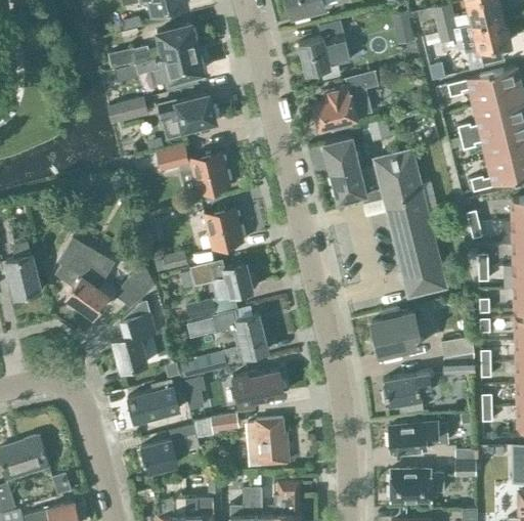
[(124,0),(125,3),(138,0),(148,0),(153,12),(188,3),(187,0),(124,0)]
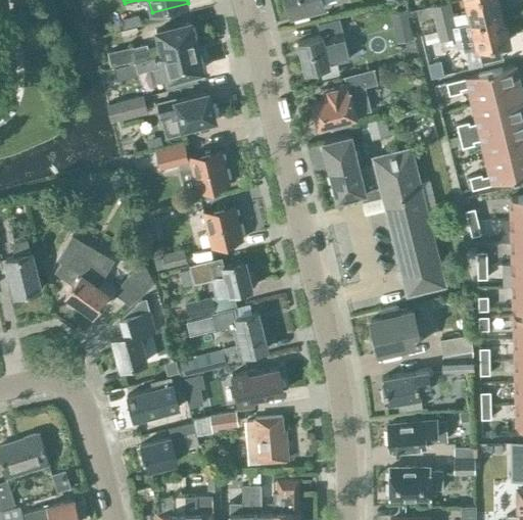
[(284,0),(285,1),(288,0),(291,14),(324,7),(322,0),(284,0)]
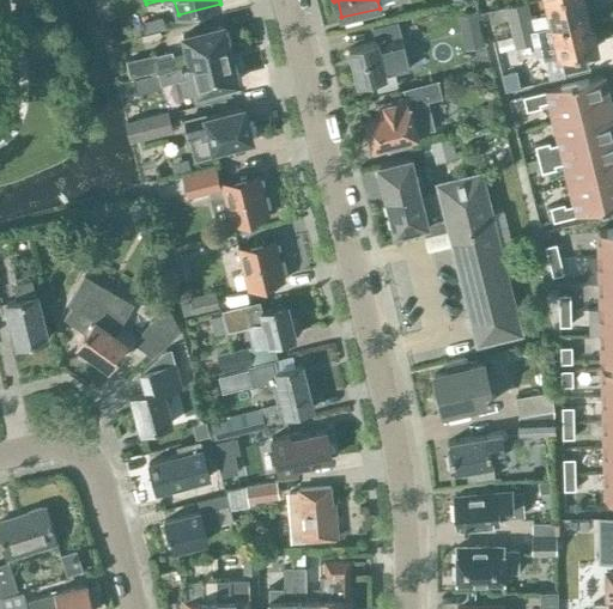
[(546,0),(553,28),(588,19),(583,0),(546,0)]
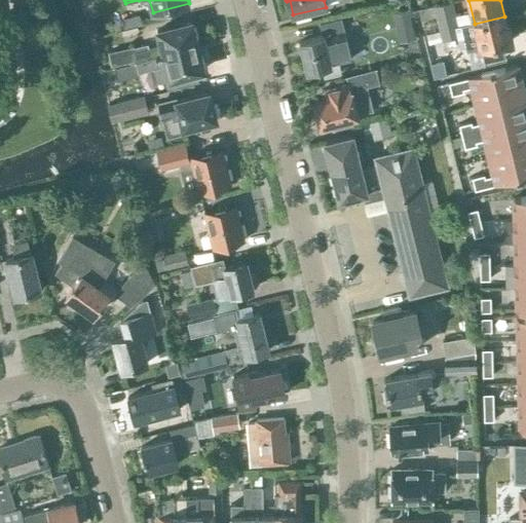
[(122,31),(143,26),(140,14),(119,20),(122,31)]
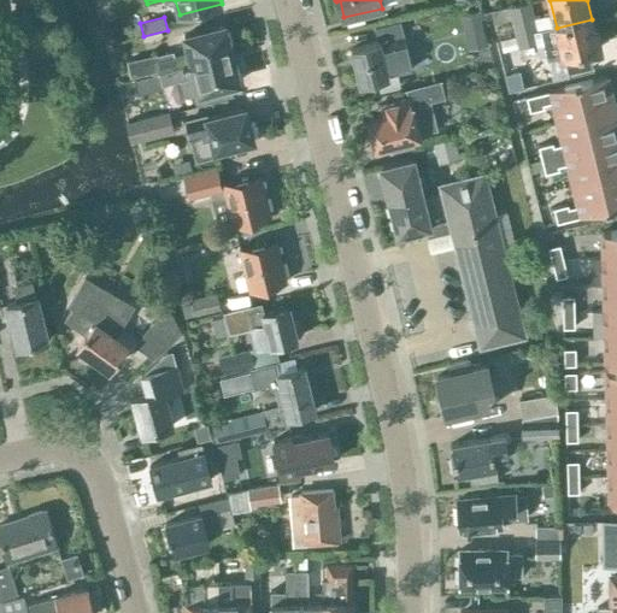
[(515,23),(517,36),(538,31),(534,18),(515,23)]
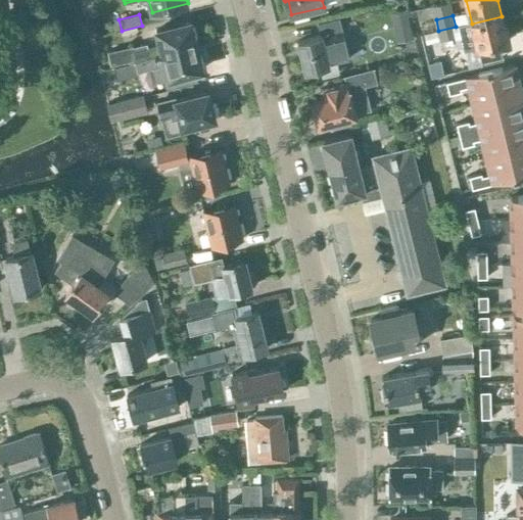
[(472,24),(478,49),(498,44),(500,46),(506,45),(505,43),(508,42),(502,16),(472,24)]
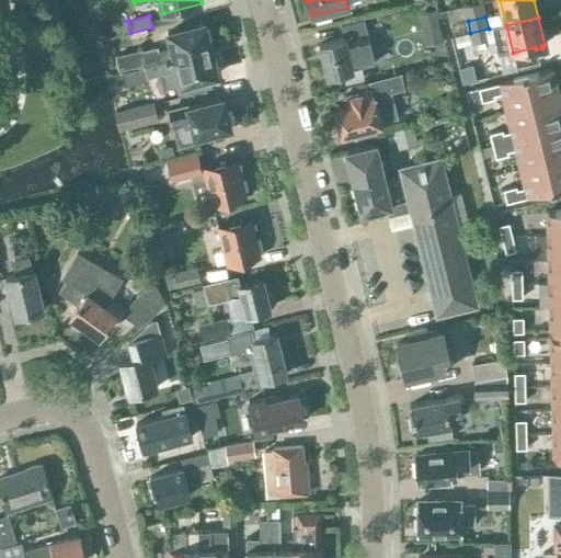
[(352,68),(374,63),(364,22),(343,27),(344,35),(319,42),(328,76),(353,70),(352,68)]
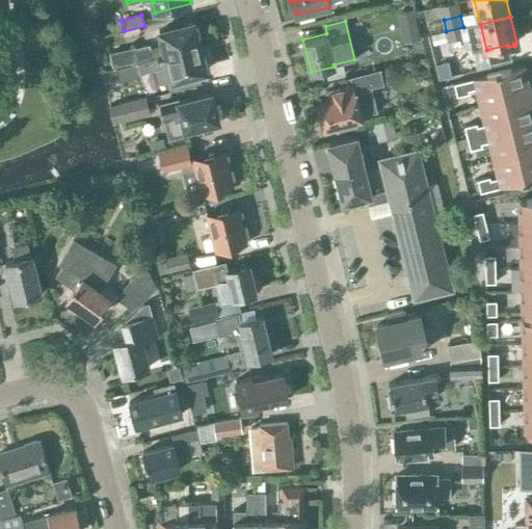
[(159,32),(162,47),(154,49),(153,46),(126,52),(129,64),(137,62),(200,48),(197,38),(200,35),(198,29),(194,28),(193,24),(159,32)]
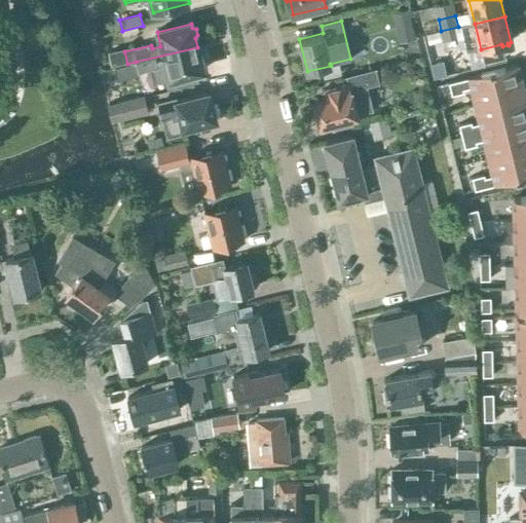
[(444,42),(460,38),(458,27),(441,31),(444,42)]
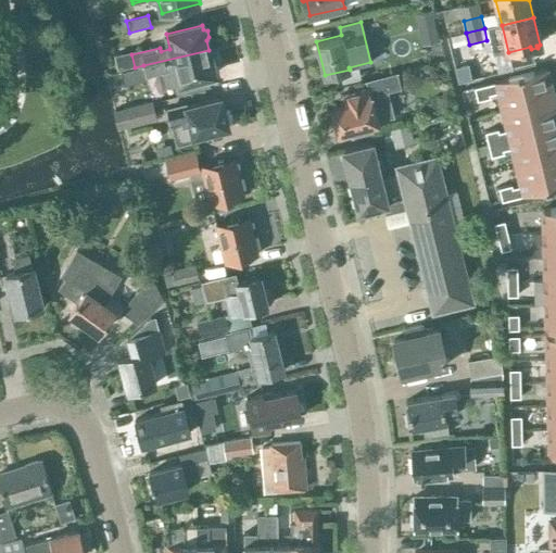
[(464,36),(451,40),(453,50),(467,46),(464,36)]
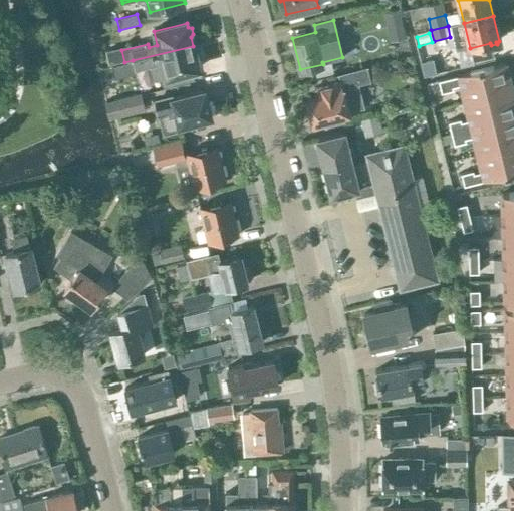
[(133,60),(135,69),(162,63),(165,77),(199,69),(198,66),(200,62),(199,57),(195,56),(193,46),(133,60)]
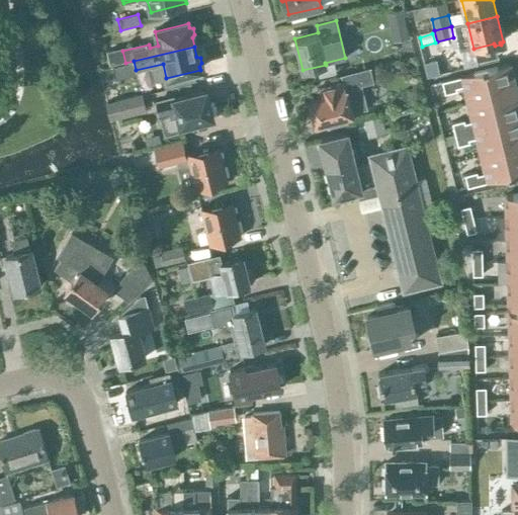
[(334,64),(316,68),(319,79),(336,75),(334,64)]
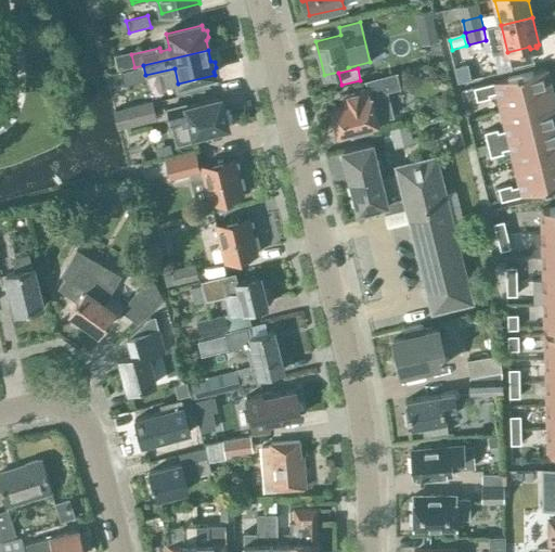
[(454,72),(457,85),(472,82),(468,68),(454,72)]
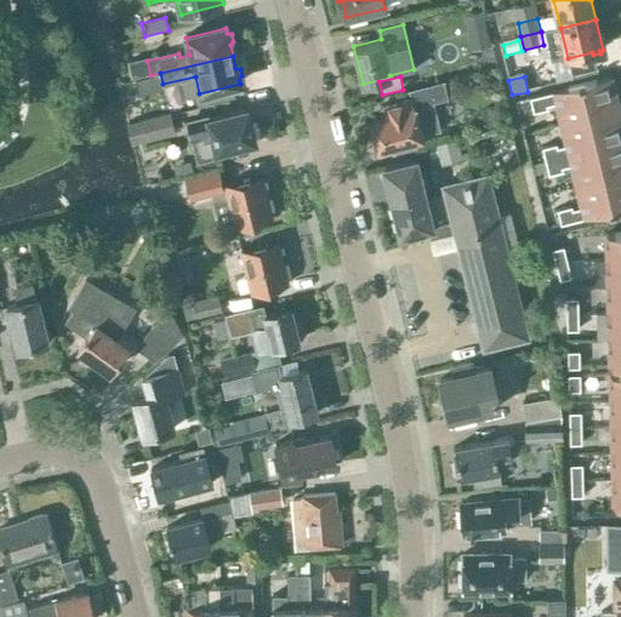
[(560,127),(619,113),(610,80),(553,95),(529,101),(533,115),(547,112),(547,108),(556,106),(560,127)]
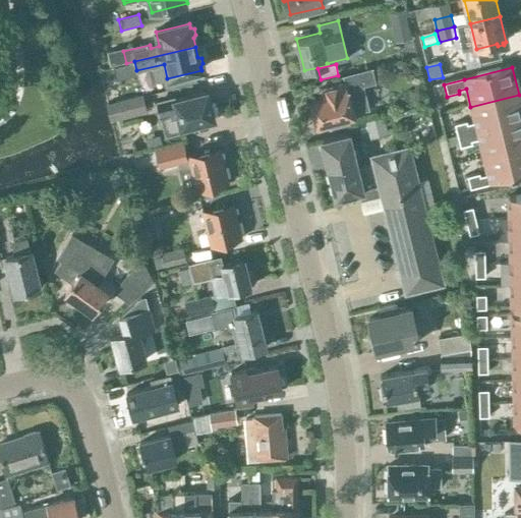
[(327,122),(329,131),(350,126),(348,118),(353,116),(353,115),(371,111),(365,88),(374,85),(370,70),(343,77),(345,85),(322,91),(324,100),(311,103),(317,125),(327,122)]
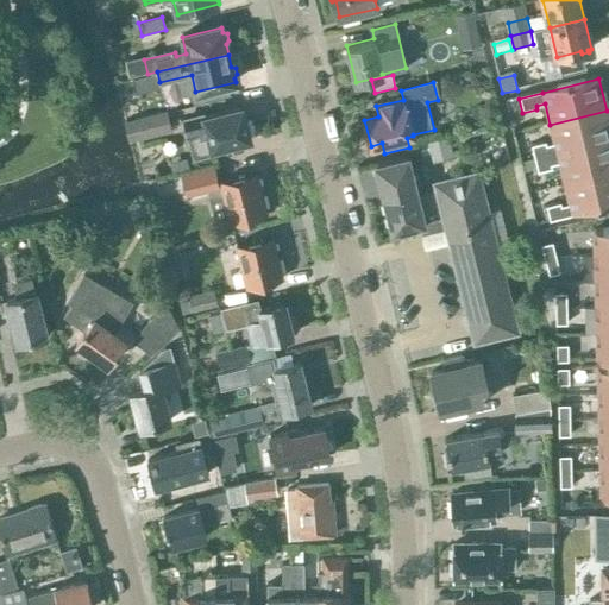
[(205,117),(184,121),(194,161),(213,156),(212,149),(249,140),(249,136),(251,132),(250,125),(245,124),(242,109),(205,119),(205,117)]
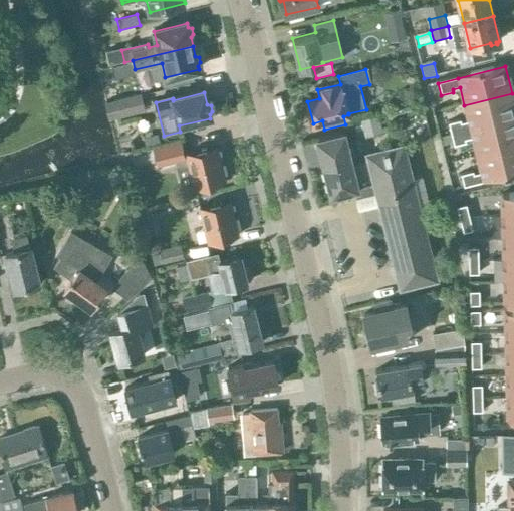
[(513,102),(512,93),(464,105),(468,122),(461,123),(461,121),(449,124),(451,136),(513,119),(513,102)]
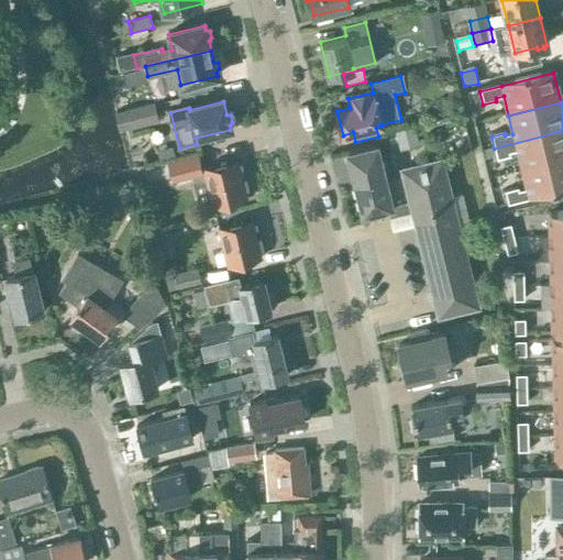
[(127,131),(163,123),(158,106),(122,113),(127,131)]
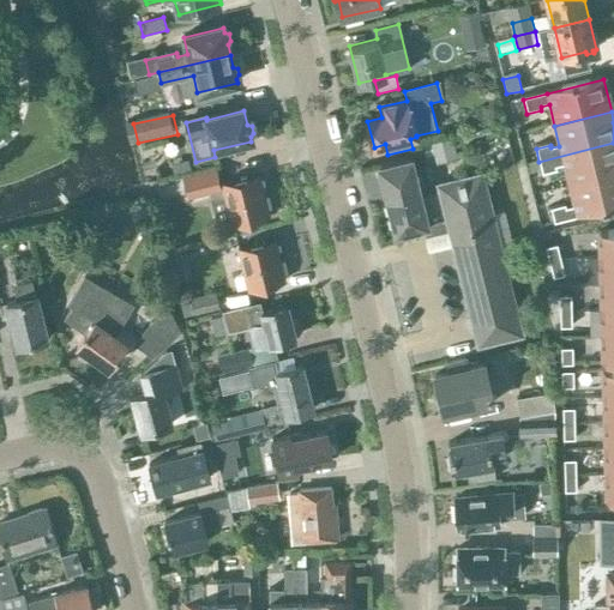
[(570,187),(613,175),(613,143),(539,162),(542,175),(557,171),(555,168),(565,167),(570,187)]
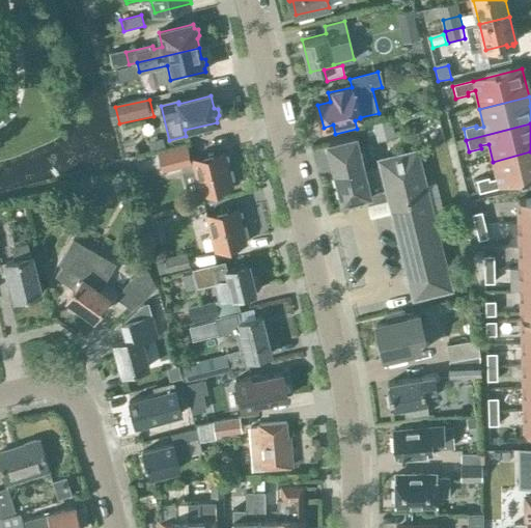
[(356,138),(328,145),(335,175),(353,171),(352,166),(353,165),(362,162),(356,138)]
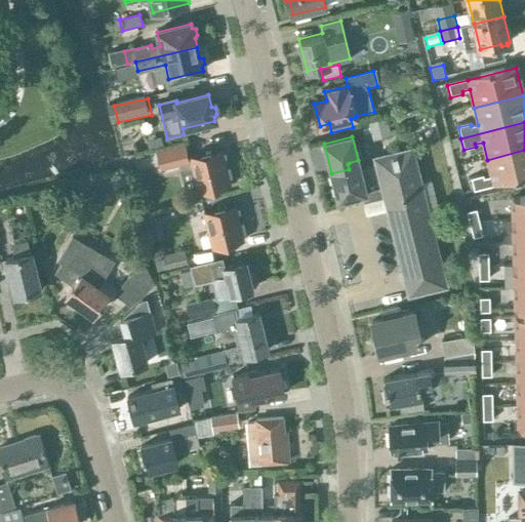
[(185,147),(157,153),(161,167),(174,163),(177,173),(193,170),(199,193),(229,186),(220,150),(190,158),(188,158),(185,147)]
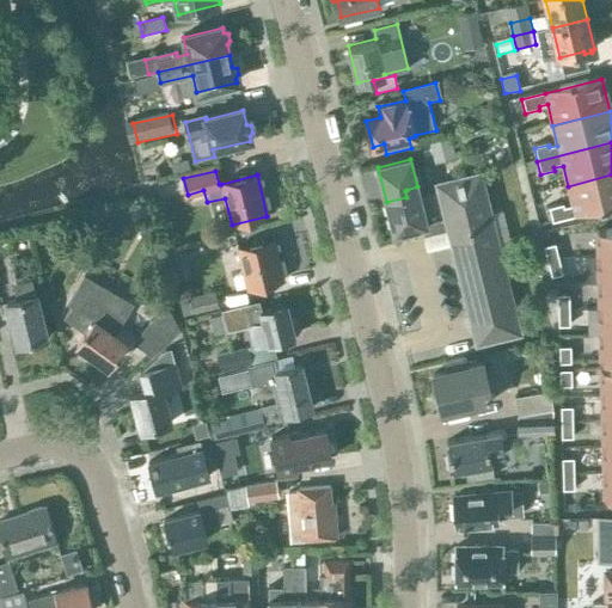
[(445,219),(476,345),(519,336),(481,173),(436,184),(439,194),(444,214),(424,219),(426,223),(445,219)]
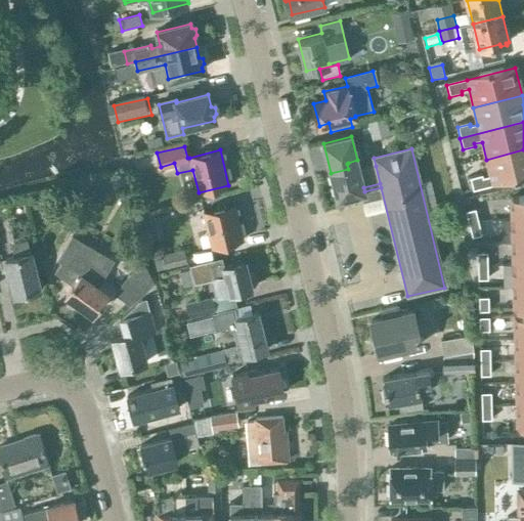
[(523,149),(486,160),(490,177),(483,179),(482,176),(470,179),(473,191),(492,187),(492,186),(523,178),(523,149)]
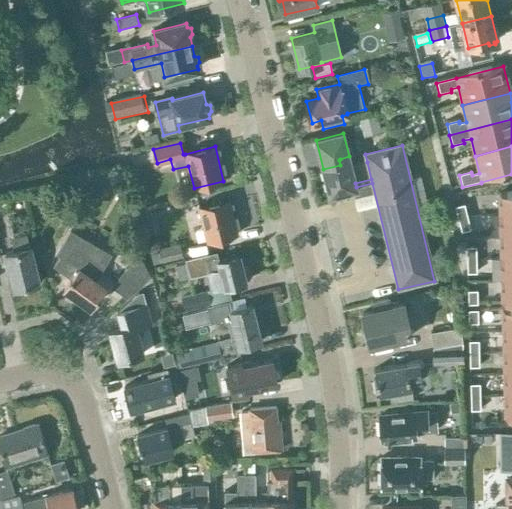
[(340,165),(323,169),(330,196),(357,190),(356,187),(355,183),(371,179),(367,162),(351,166),(349,156),(340,159),(339,160),(340,165)]
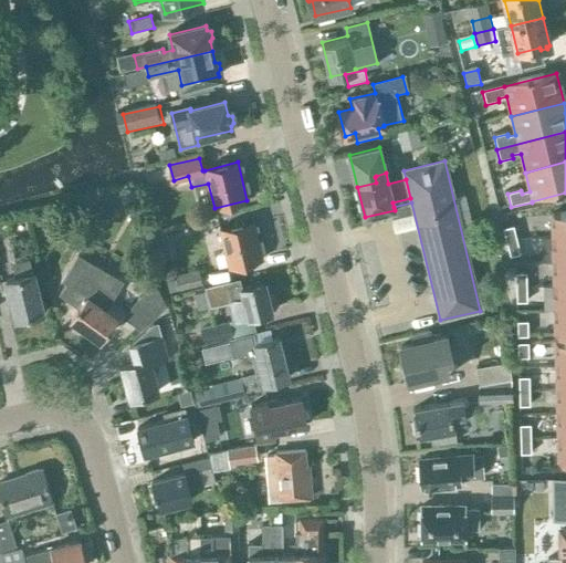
[(553,240),(565,239),(565,215),(553,216),(553,240)]
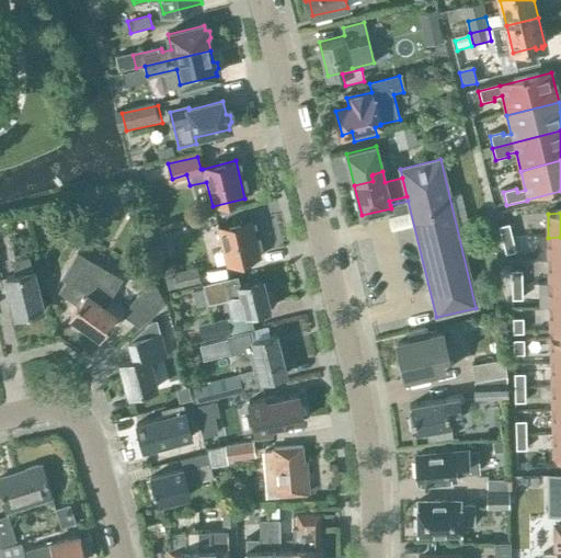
[(227,266),(259,259),(250,220),(217,228),(227,266)]
